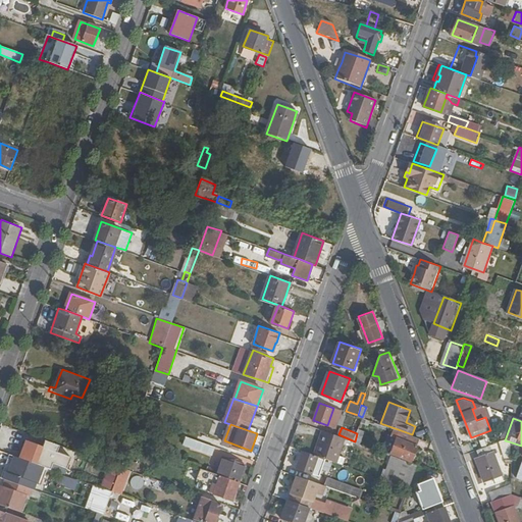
[(341,436),(319,429),(311,453),(318,455),(332,460),(341,436)]
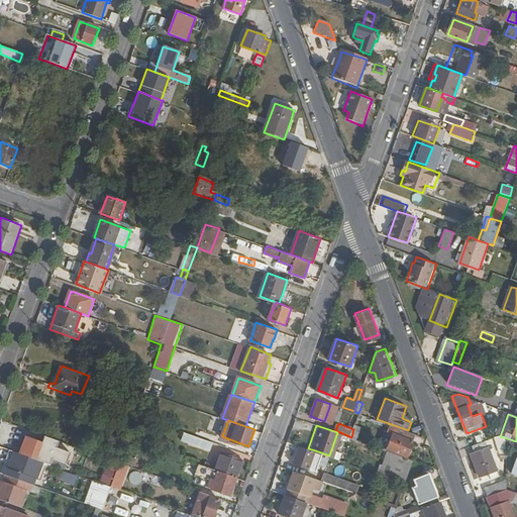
[(409,455),(417,433),(408,430),(397,426),(389,448),(409,455)]
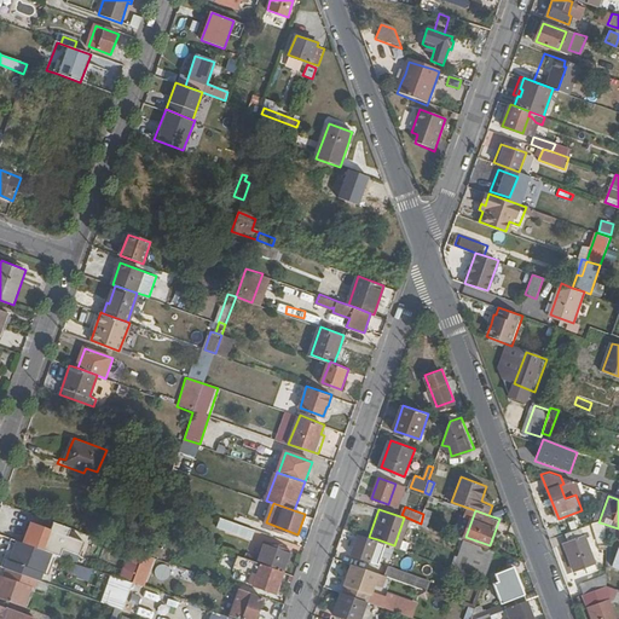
[(34,534),(32,545),(40,548),(58,554),(61,547),(45,541),(51,524),(27,515),(21,531),(34,534)]
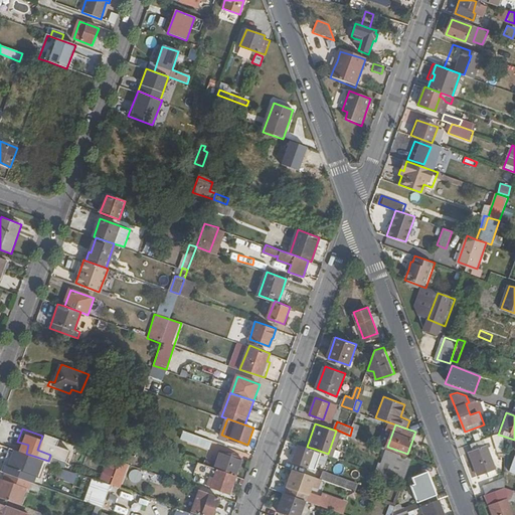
[(210,449),(212,440),(185,431),(182,439),(210,449)]
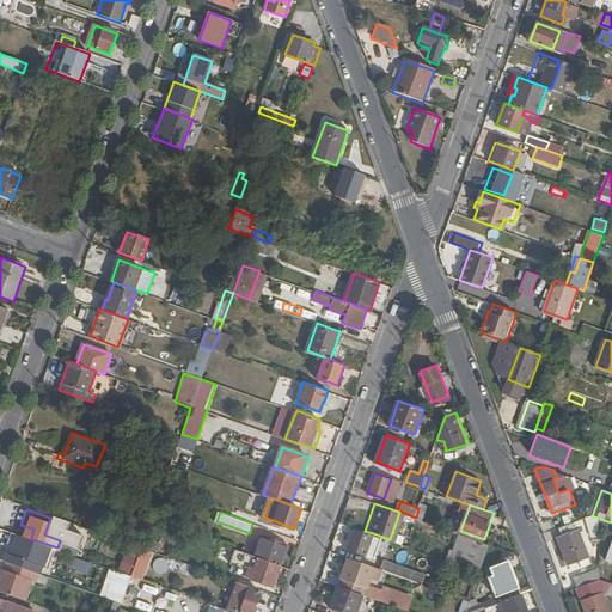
[(365,531),(356,527),(349,548),(366,554),(373,533),(365,531)]
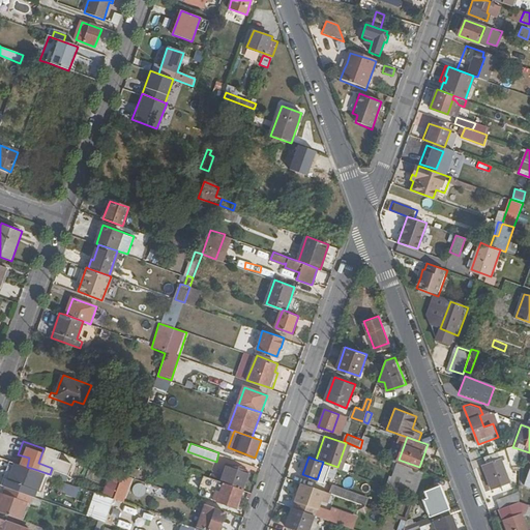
[(493,489),(502,484),(509,481),(500,457),(483,463),(493,489)]
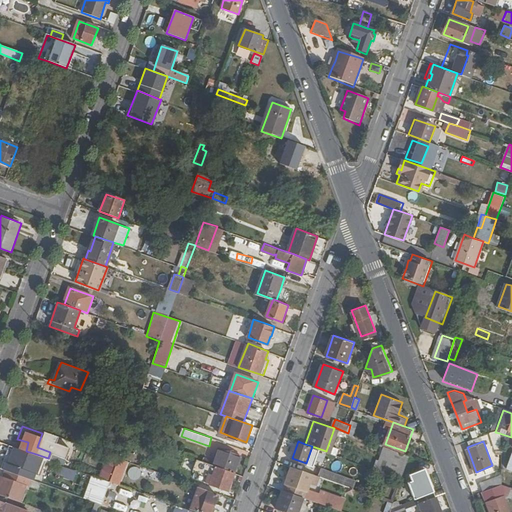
[(218,466),(236,473),(243,454),(221,446),(214,465),(218,466)]
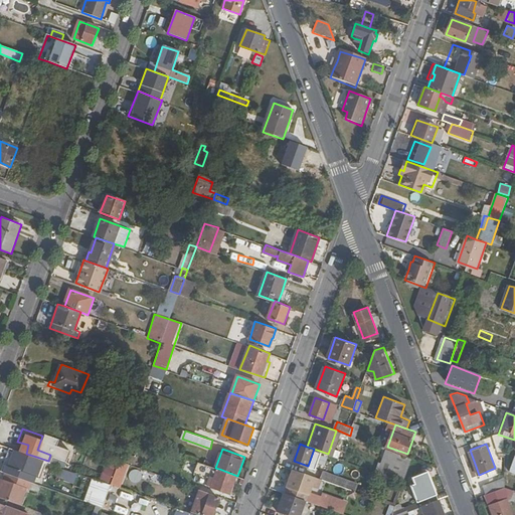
[(26,454),(15,450),(13,453),(32,460),(33,456),(26,454)]
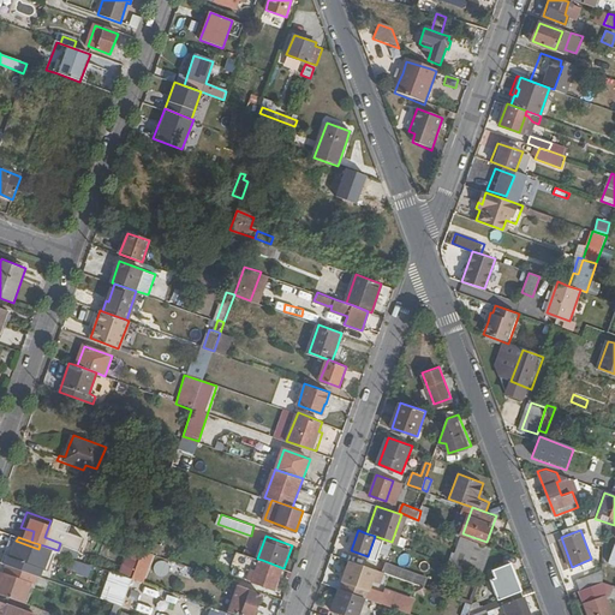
[(39,549),(16,541),(11,553),(29,560),(36,562),(35,567),(33,572),(49,578),(58,551),(58,550),(40,544),(39,549)]
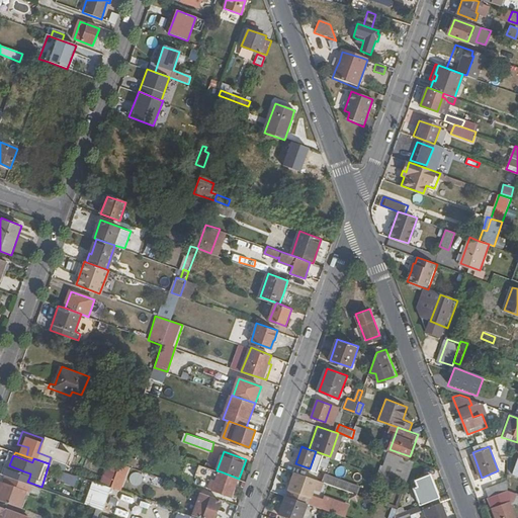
[(408,485),(416,461),(404,457),(395,481),(408,485)]
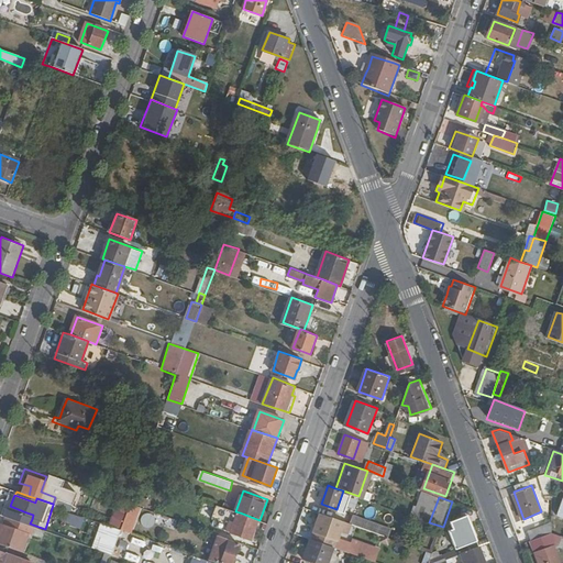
[(136,518),(141,506),(131,503),(127,515),(136,518)]
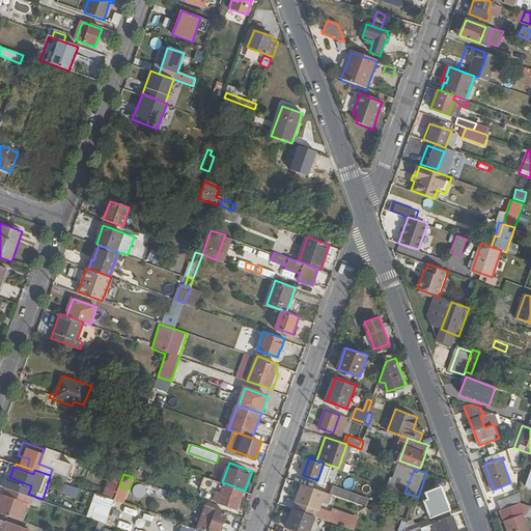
[(239,507),(245,491),(226,483),(219,500),(239,507)]
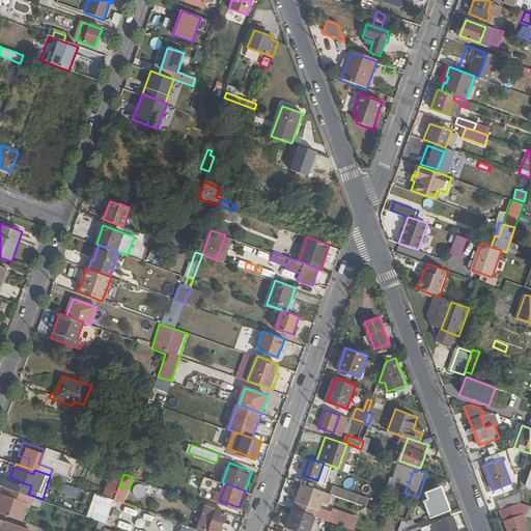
[(315,487),(303,483),(297,501),(308,505),(309,505),(315,487)]
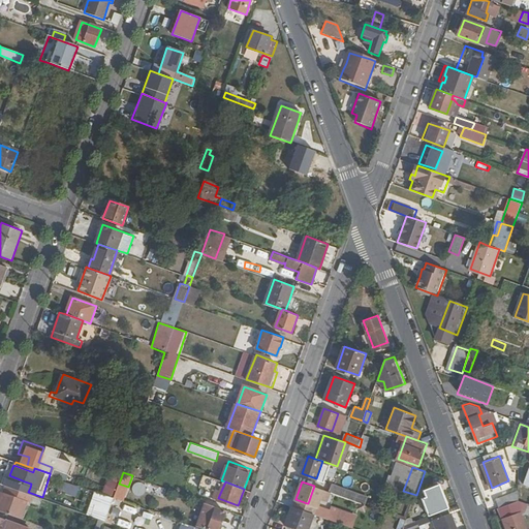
[(133,484),(133,495),(145,495),(144,483),(133,484)]
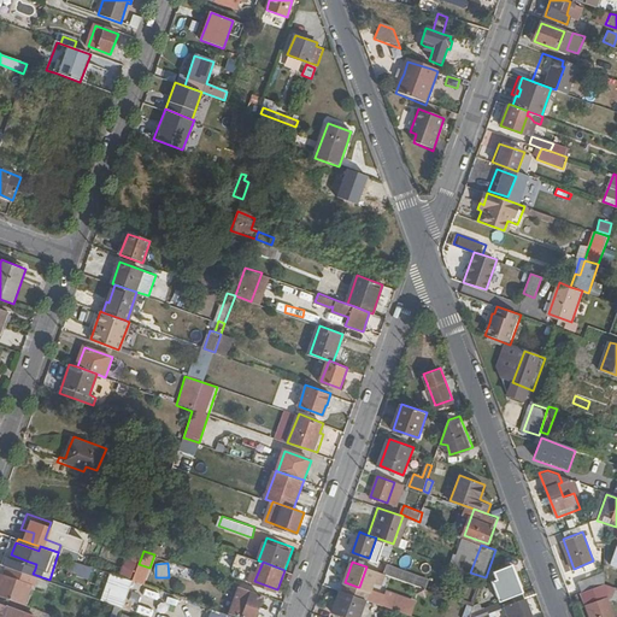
[(424,589),(428,580),(387,564),(383,575),(424,589)]
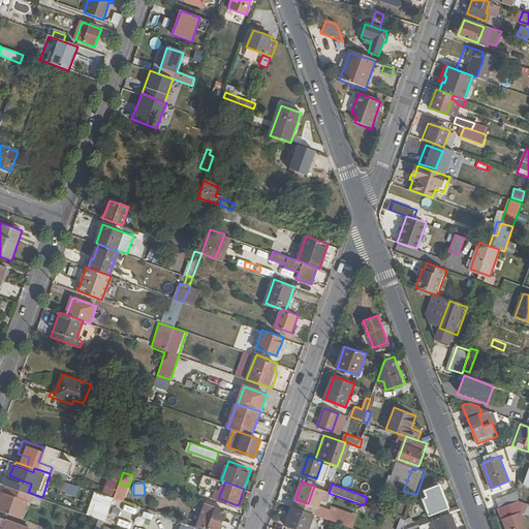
[(0,493),(0,510),(21,519),(27,501),(29,501),(31,494),(5,485),(3,492),(1,491),(0,493)]
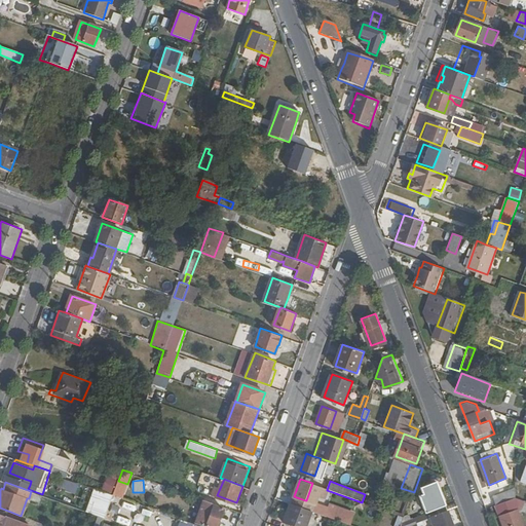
[(427,516),(448,508),(439,484),(423,489),(426,498),(422,499),(427,516)]
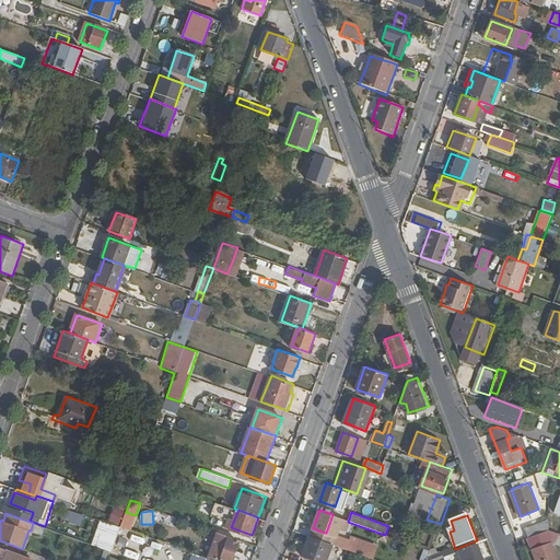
[(525,528),(527,536),(548,528),(548,520),(525,528)]
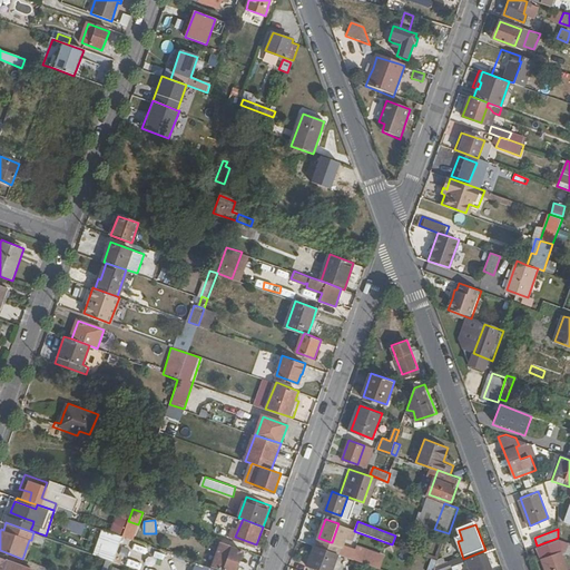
[(569,541),(558,538),(537,546),(546,569),(568,569),(562,551),(567,550),(569,541)]
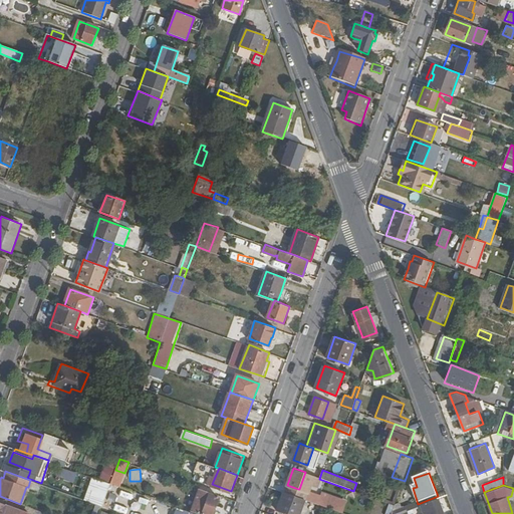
[(97,505),(102,506),(107,491),(102,489),(97,505)]
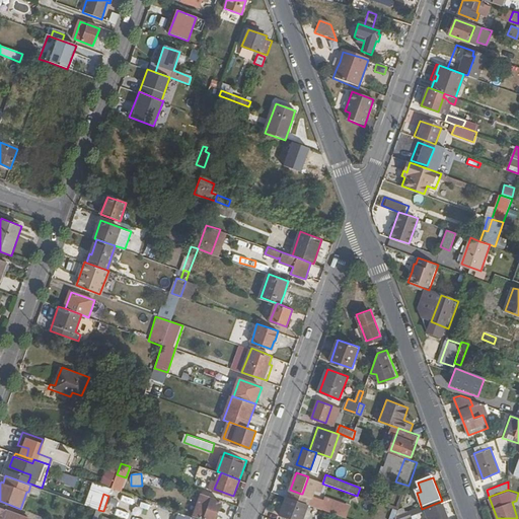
[(308,504),(311,505),(314,498),(302,494),(301,494),(299,500),(308,504)]
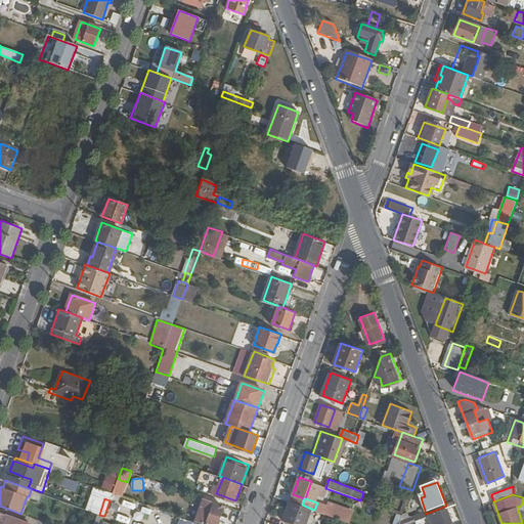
[(124,499),(121,506),(133,511),(135,505),(124,499)]
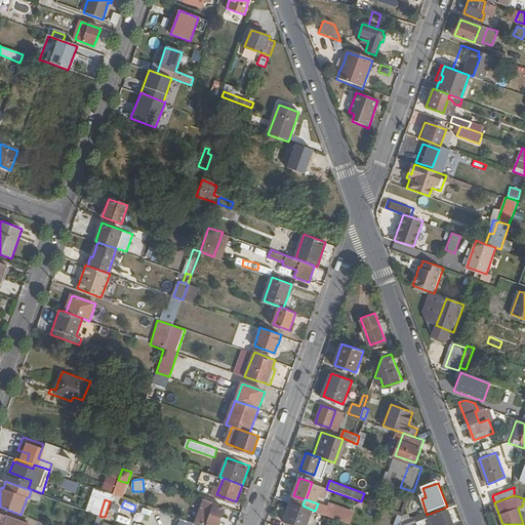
[(205,500),(197,521),(209,524),(219,524),(220,524),(218,523),(225,508),(205,500)]
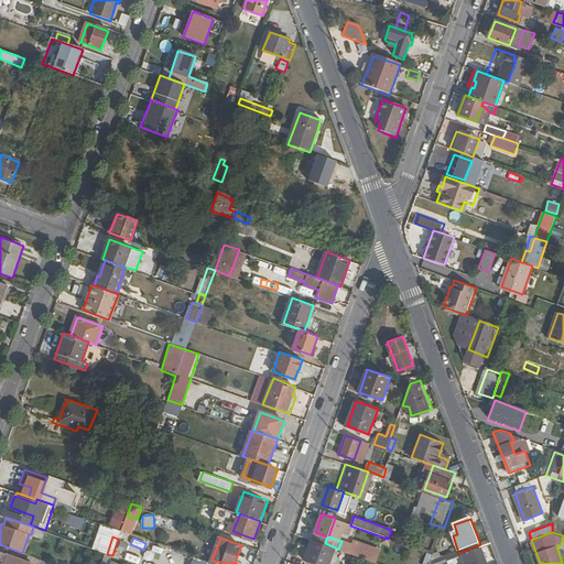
[(325,543),(312,539),(305,557),(324,563),(328,563),(335,548),(325,543)]
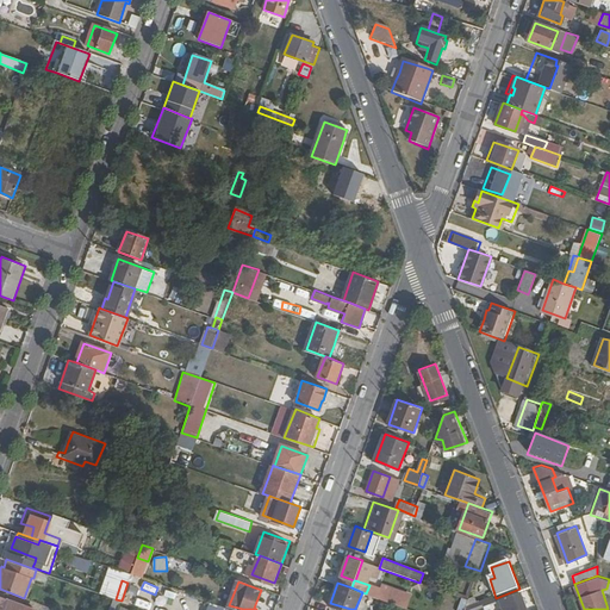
[(528,609),(522,590),(485,603),(487,609),(503,603),(505,609),(528,609)]
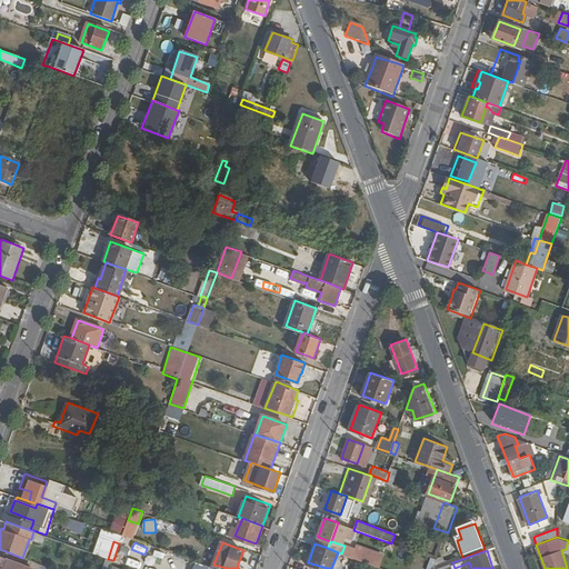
[(0,568),(30,568),(0,557),(0,568)]
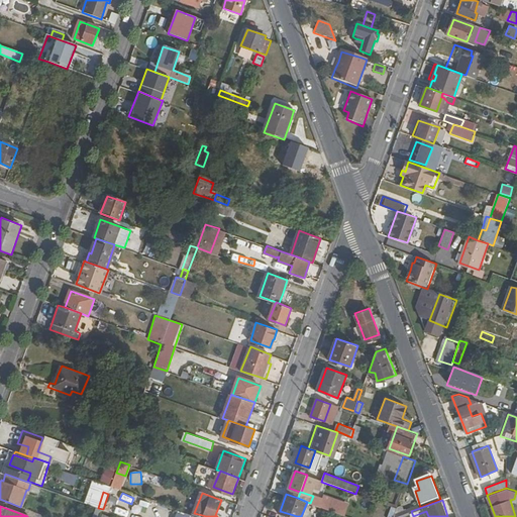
[(115,507),(112,513),(123,516),(124,516),(127,511),(115,507)]
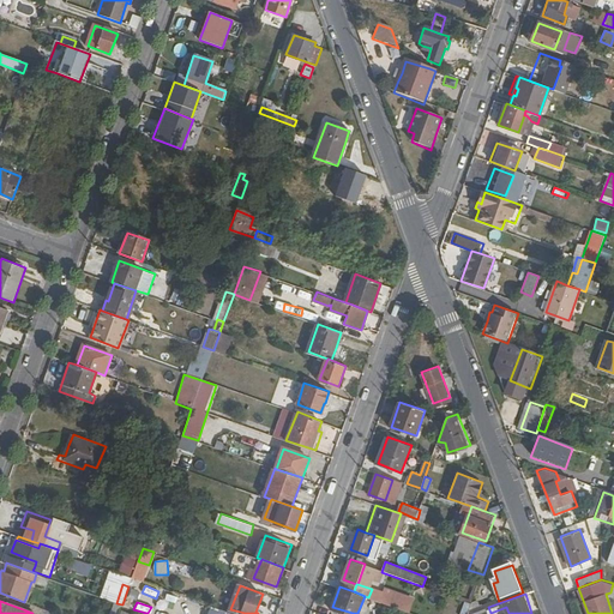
[(458,613),(465,613),(470,605),(463,602),(458,613)]
